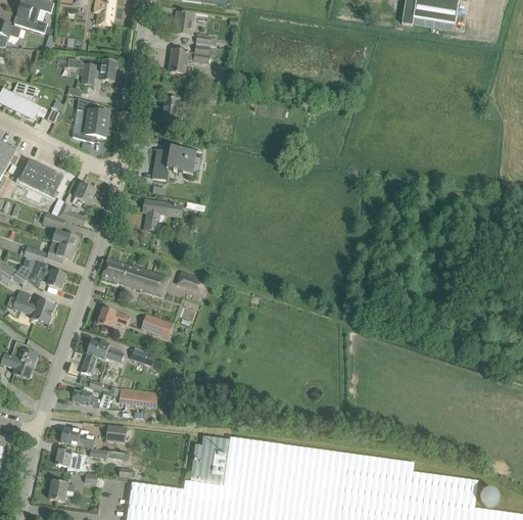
[(20,0),(20,1),(40,7),(41,7),(51,10),(54,0),(20,0)]
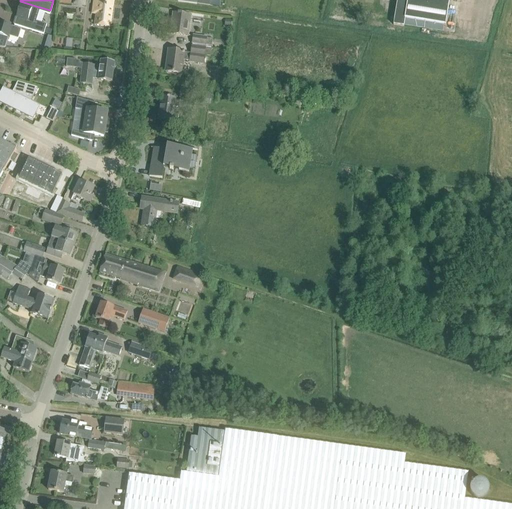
[(94,22),(110,24),(113,0),(93,0),(91,11),(95,11),(94,22)]
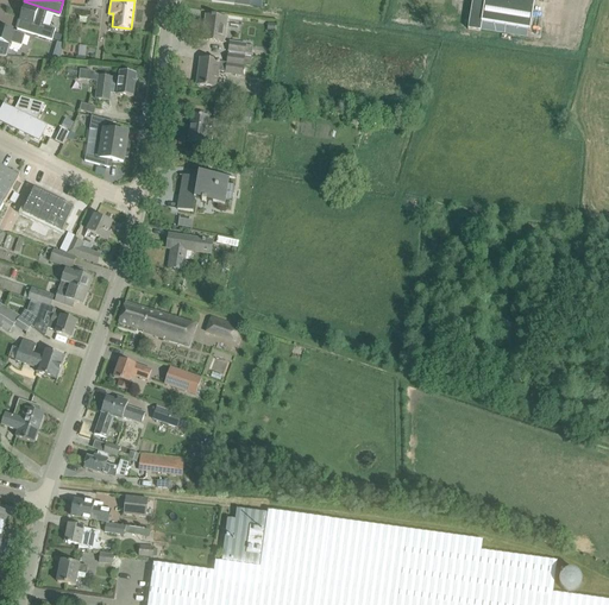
[(472,0),(468,26),(481,27),(481,25),(526,33),(527,26),(529,26),(534,0),(472,0)]
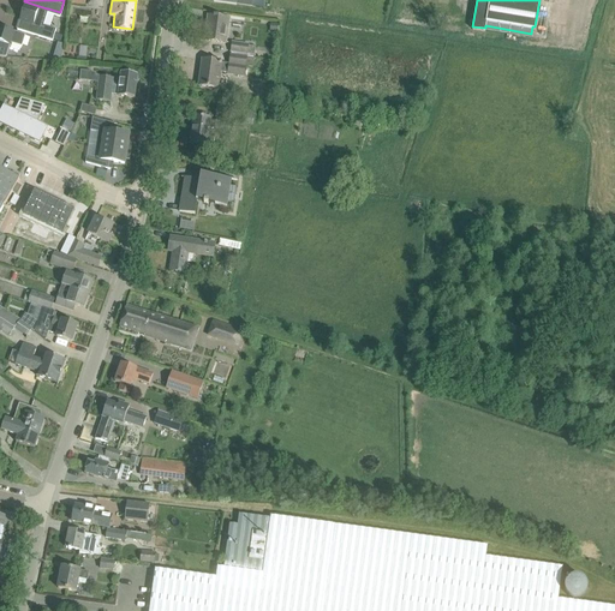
[(53,37),(57,25),(43,21),(47,9),(24,1),(17,25),(53,37)]
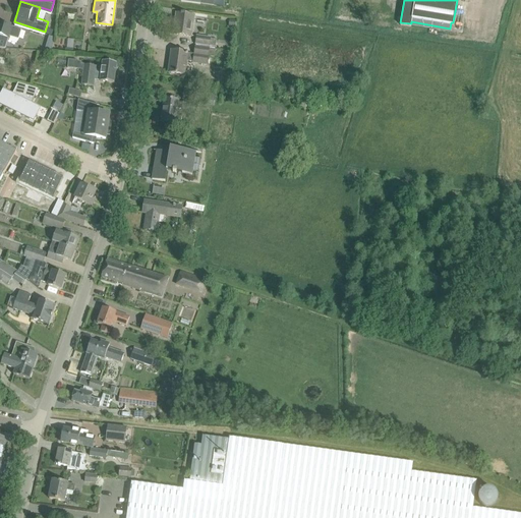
[(184,11),(184,10),(181,10),(181,11),(177,10),(174,32),(192,34),(195,13),(184,11)]
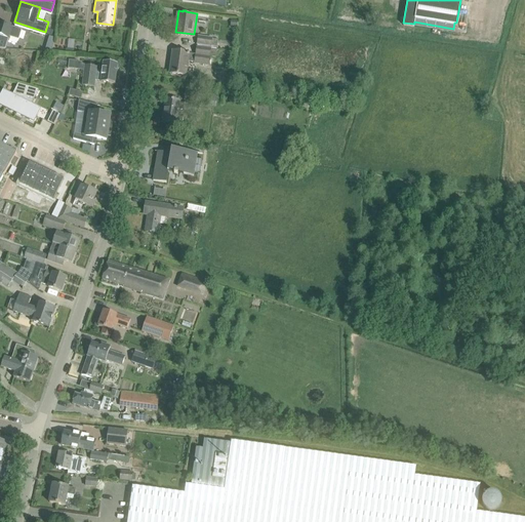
[(22,27),(0,19),(0,45),(5,46),(8,34),(18,37),(22,27)]
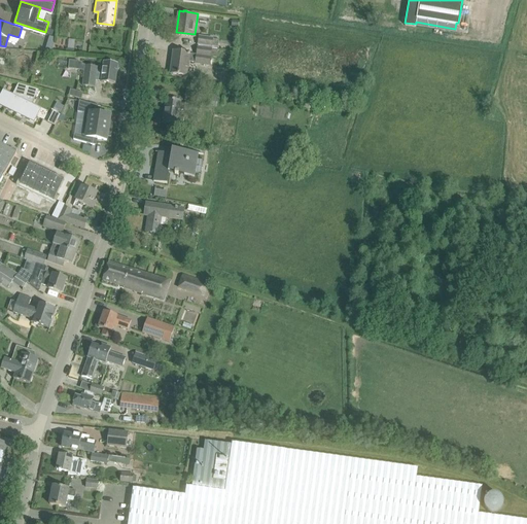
[(198,41),(198,43),(217,45),(217,43),(218,43),(219,37),(212,36),(213,35),(199,33),(198,41)]
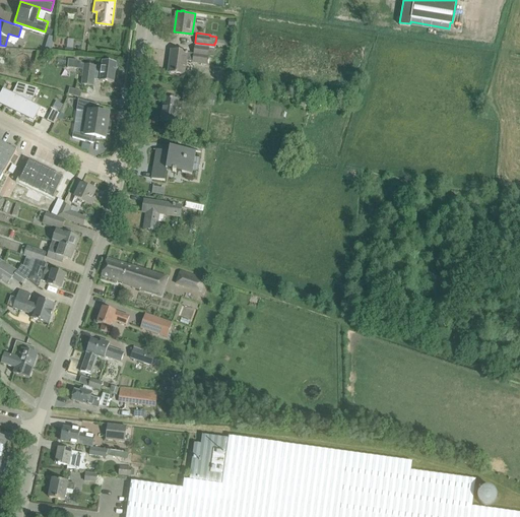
[(214,45),(195,43),(195,44),(194,51),(187,50),(171,48),(168,69),(184,72),(186,58),(192,59),(192,60),(206,62),(208,53),(213,54),(214,47),(214,45)]
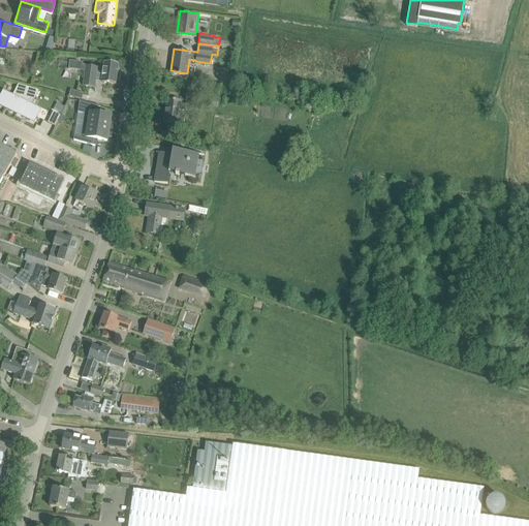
[(69,57),(68,66),(78,67),(78,58),(69,57)]
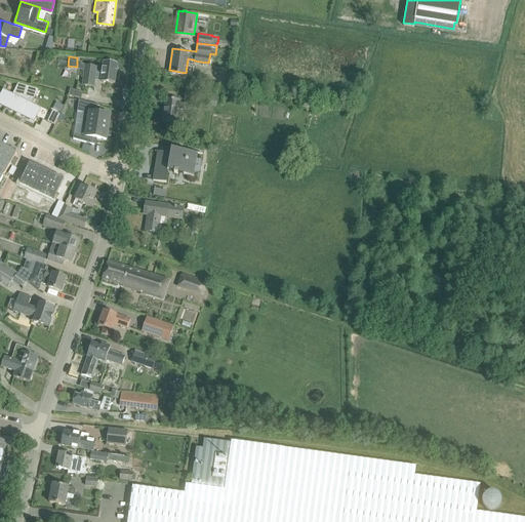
[(96,68),(97,64),(84,63),(82,82),(93,84),(94,77),(101,78),(101,79),(115,81),(118,61),(103,58),(102,65),(103,65),(102,68),(96,68)]
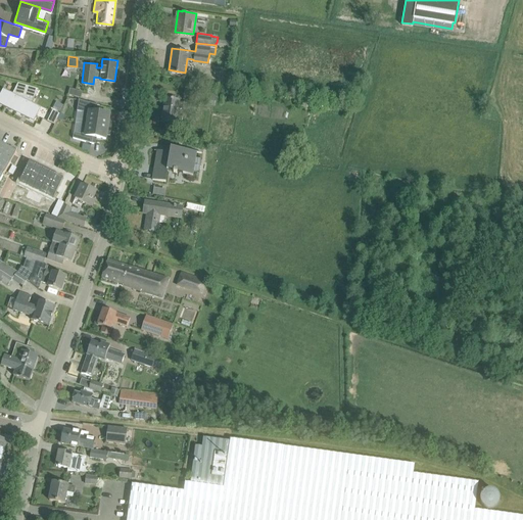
[(4,89),(0,96),(0,101),(15,109),(24,94),(29,84),(17,81),(12,93),(4,89)]
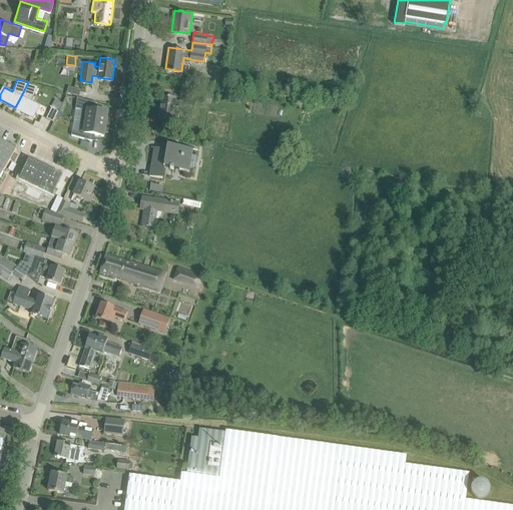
[(23,92),(15,107),(33,116),(39,104),(30,100),(38,85),(28,82),(23,92)]
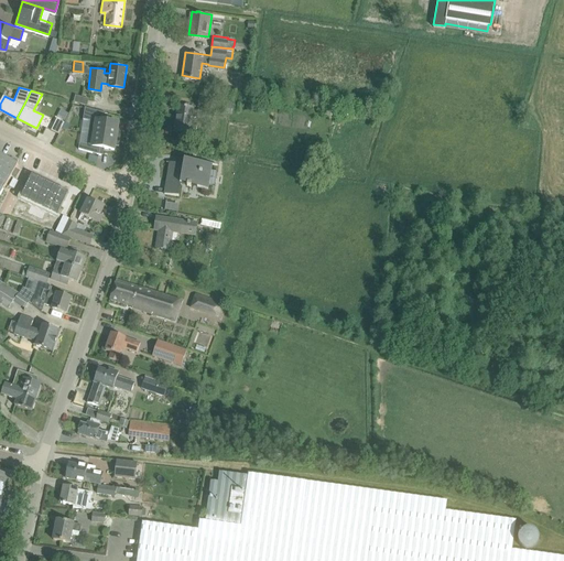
[(75,98),(89,101),(90,95),(76,92),(75,98)]
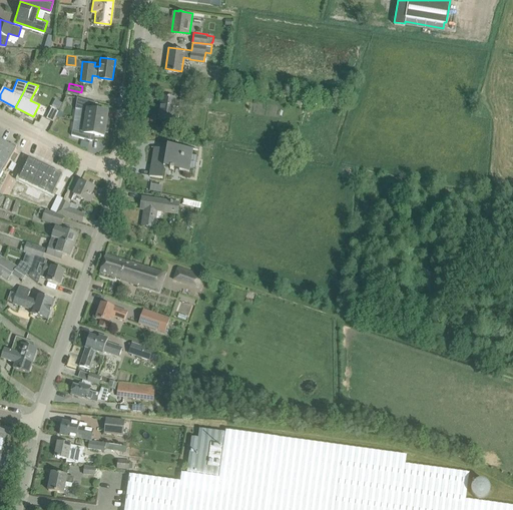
[(189,88),(181,87),(180,94),(188,96),(193,96),(194,89),(189,88)]
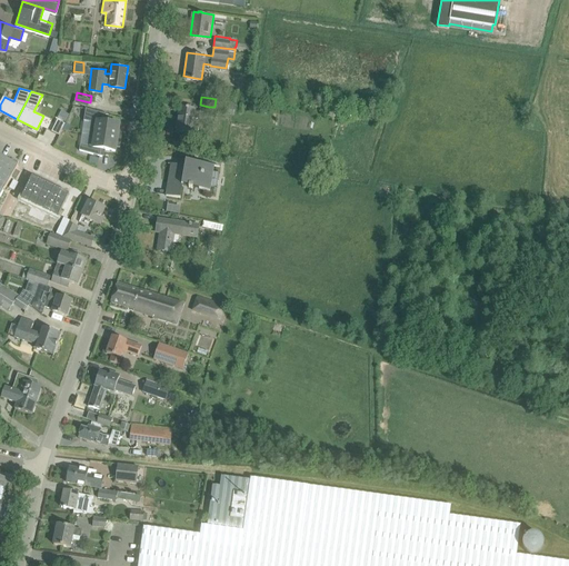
[(220,110),(233,112),(236,99),(222,97),(220,110)]
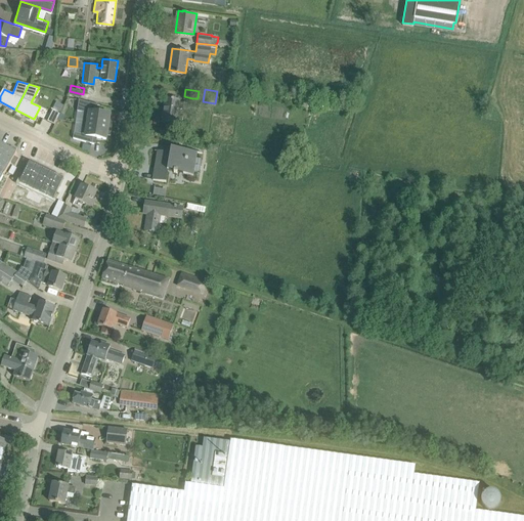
[(183,112),(177,112),(179,98),(166,96),(163,118),(182,121),(183,112)]
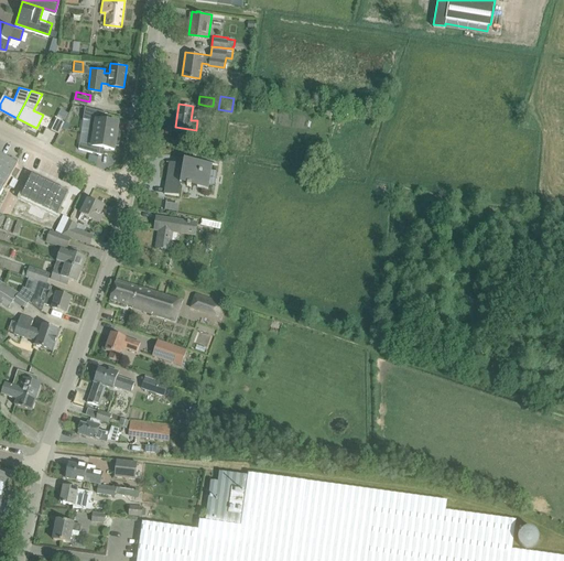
[(119,136),(120,128),(118,127),(118,122),(105,120),(106,112),(107,112),(108,112),(88,107),(85,106),(84,118),(85,118),(88,119),(90,119),(89,131),(119,136)]
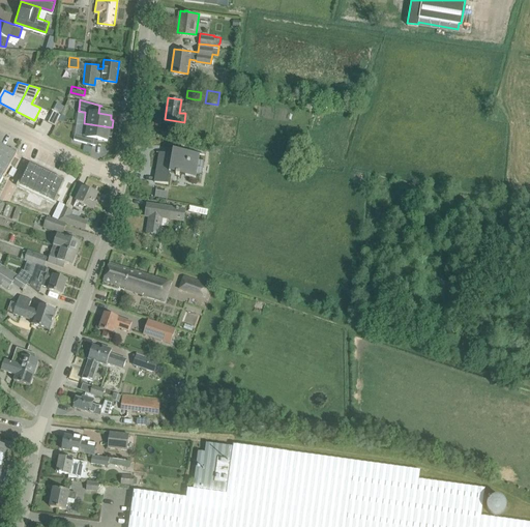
[(60,114),(53,110),(48,120),(55,123),(58,117),(60,114)]
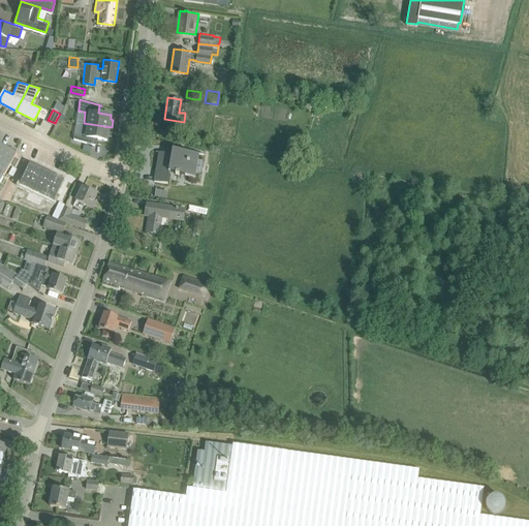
[(107,134),(111,134),(112,127),(84,123),(82,133),(80,133),(74,132),(73,138),(95,144),(93,143),(94,136),(96,137),(107,138),(107,134)]
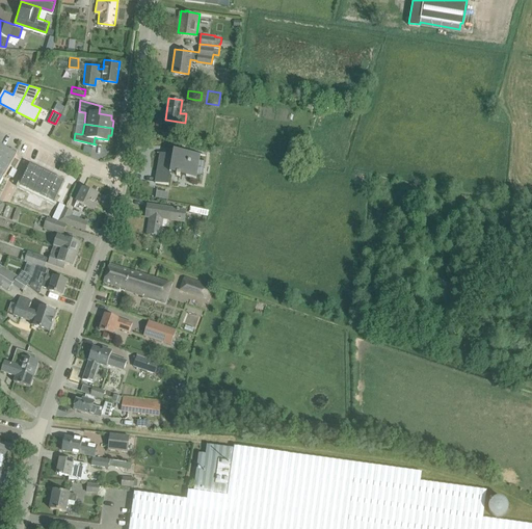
[(0,181),(10,162),(15,156),(17,152),(0,141),(0,181)]
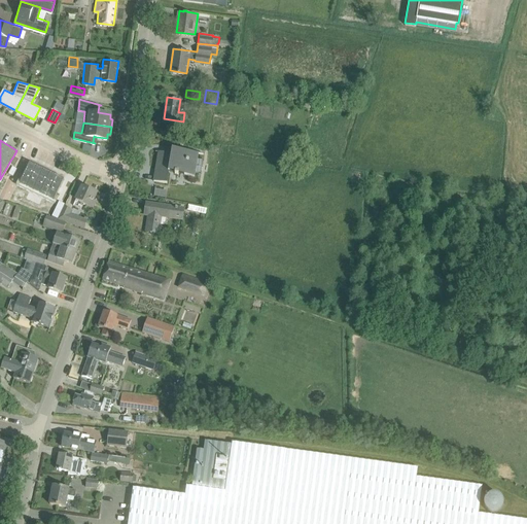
[(159,149),(153,178),(164,180),(167,180),(169,169),(178,171),(195,174),(199,150),(180,147),(170,146),(169,150),(155,148),(155,149),(159,149)]
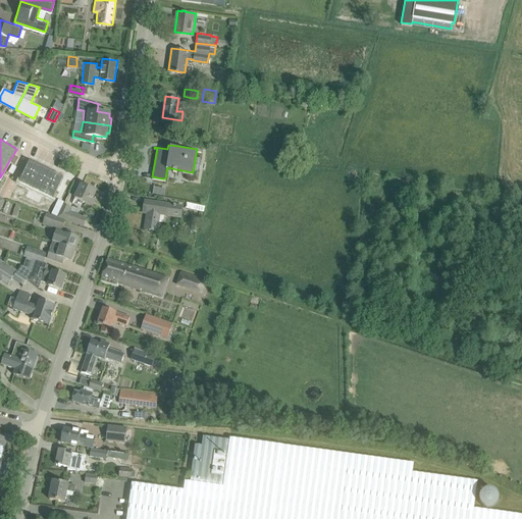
[(62,175),(30,159),(24,170),(22,169),(17,178),(55,196),(60,187),(57,186),(62,175)]
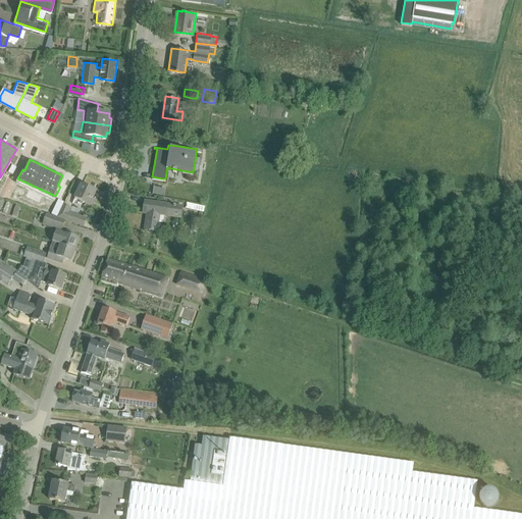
[(92,197),(96,189),(82,183),(75,195),(92,204),(95,198),(92,197)]
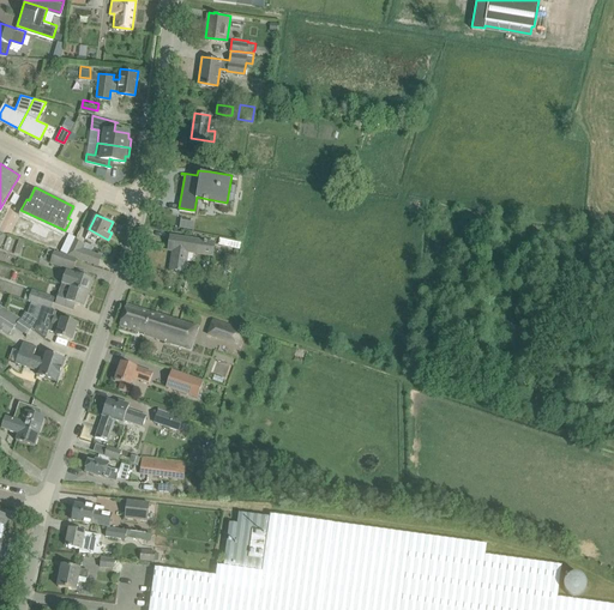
[(180,224),(193,227),(194,219),(181,217),(180,224)]
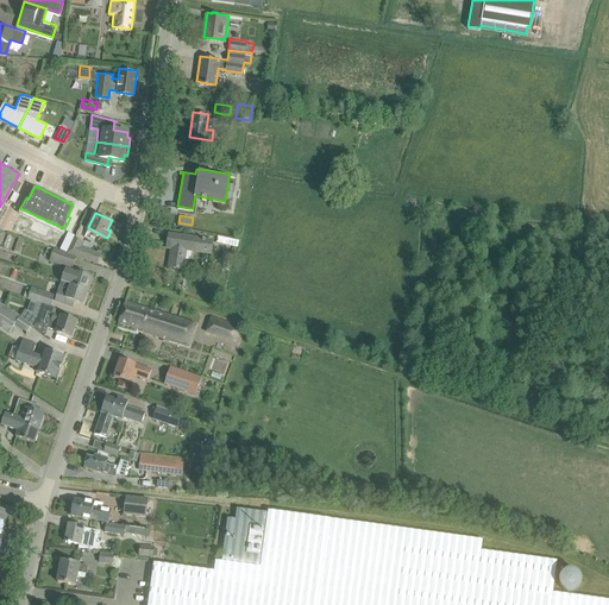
[(168,264),(180,266),(183,266),(187,246),(211,250),(213,238),(169,232),(168,240),(171,241),(168,264)]
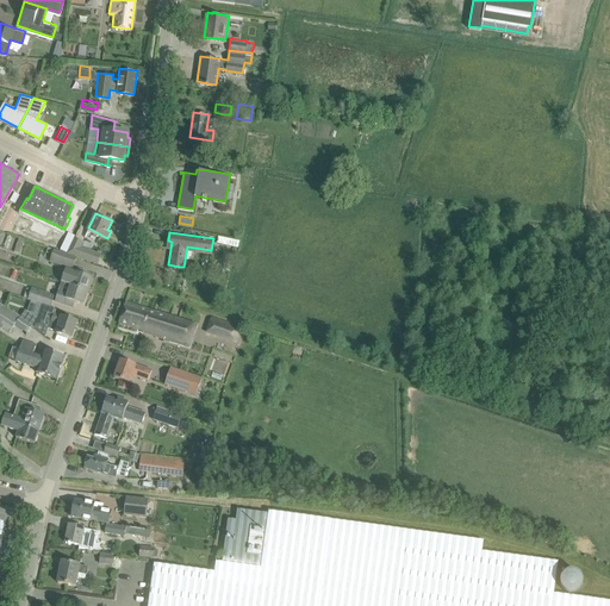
[(217,239),(235,244),(238,244),(240,238),(218,233),(217,239)]
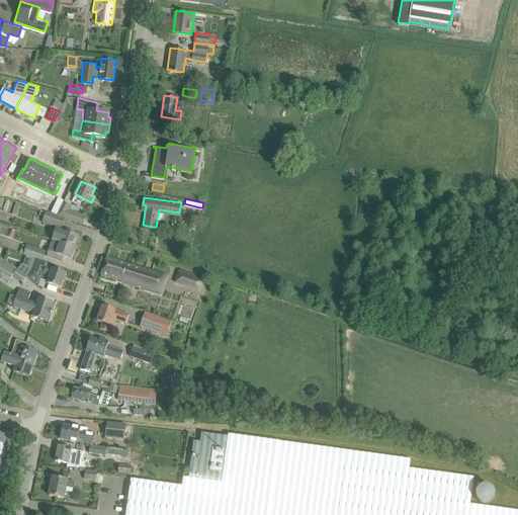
[(16,199),(12,211),(16,212),(20,201),(16,199)]
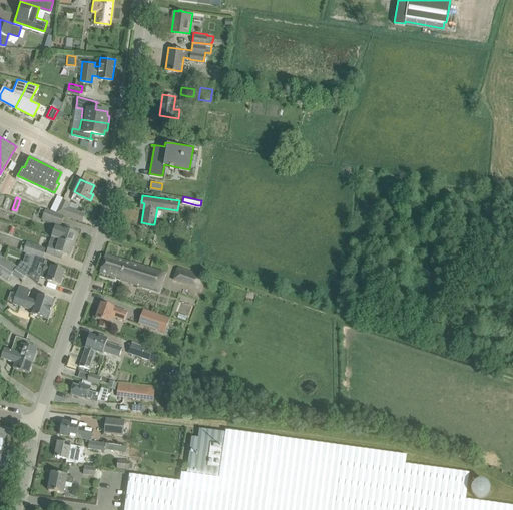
[(63,197),(56,211),(64,213),(69,215),(70,214),(82,218),(85,211),(68,205),(70,201),(63,197)]
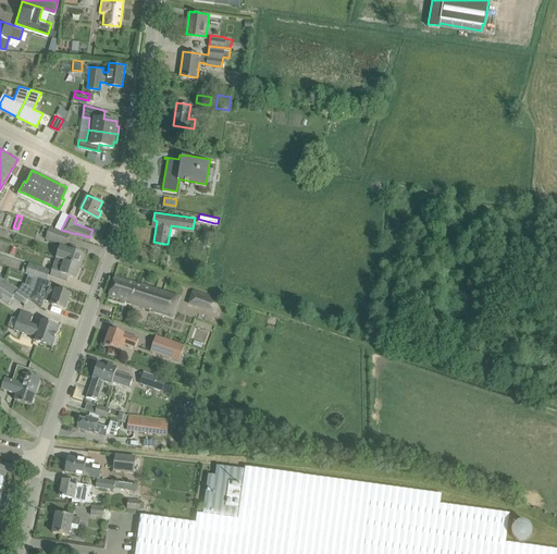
[(70,232),(61,230),(44,223),(41,229),(47,231),(46,235),(65,243),(70,232)]
